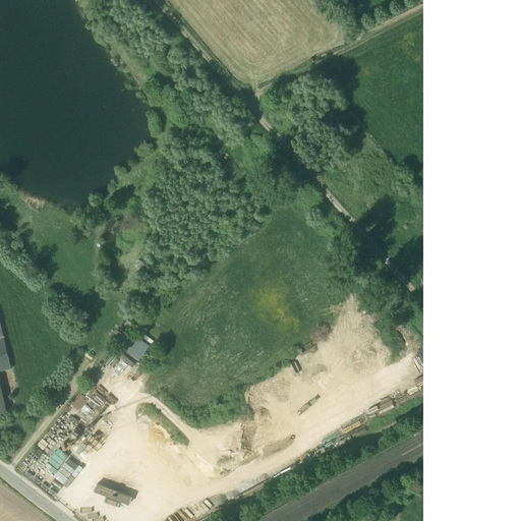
[(0,371),(11,369),(0,320),(0,371)]
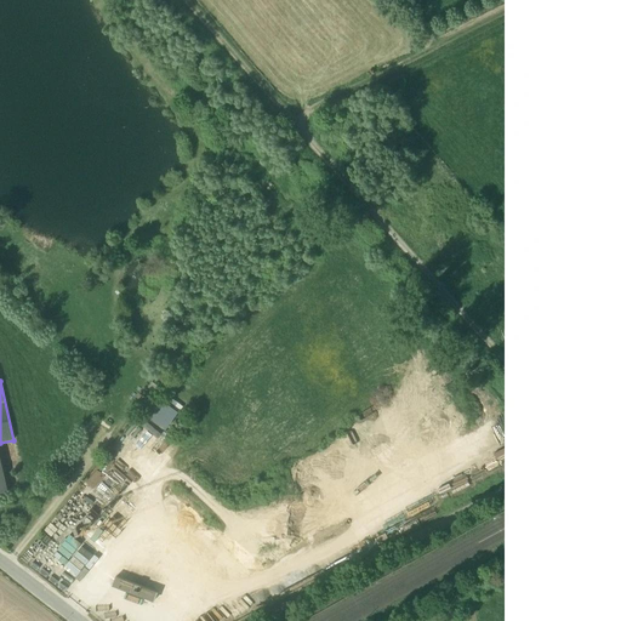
[(142,416),(164,431),(177,411),(155,397),(142,416)]
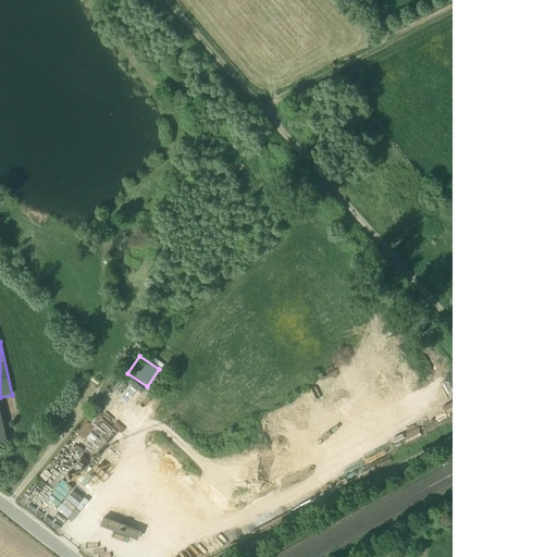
[(128,374),(124,379),(131,385),(118,397),(125,405),(141,390),(128,374)]
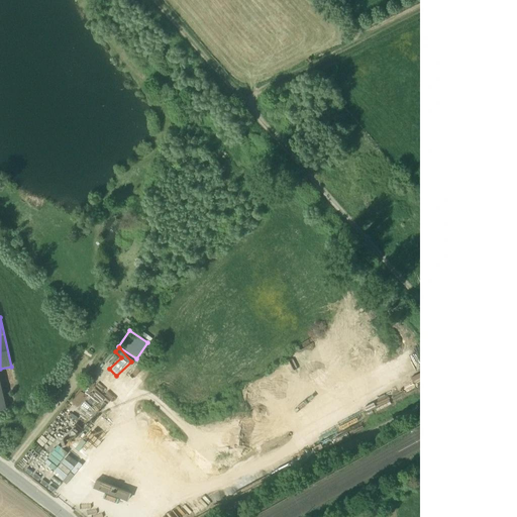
[(116,353),(107,365),(110,368),(119,356),(116,353)]
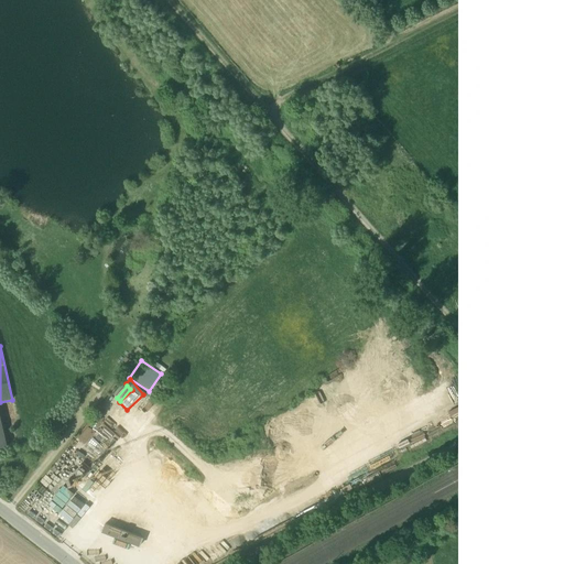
[(97,426),(115,444),(119,438),(102,421),(97,426)]
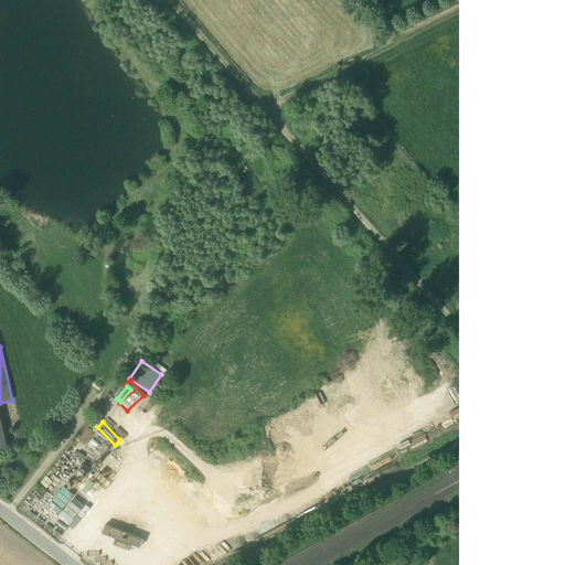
[(66,524),(82,504),(63,489),(55,499),(66,507),(57,518),(66,524)]
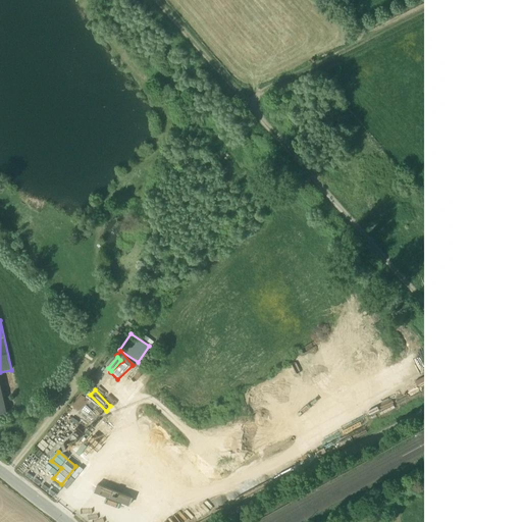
[(127,506),(131,498),(97,484),(94,492),(127,506)]
